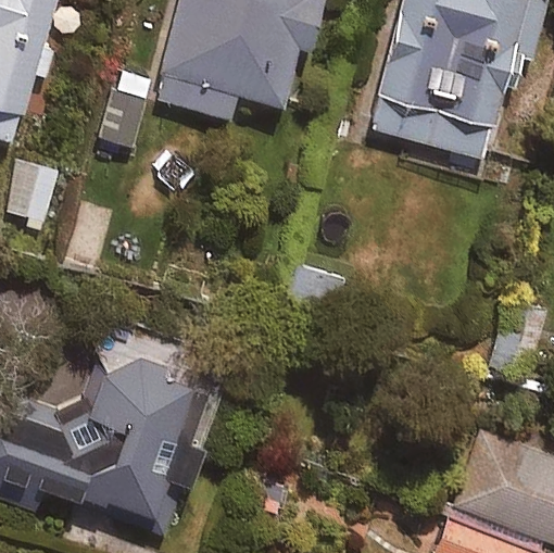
[(55,46),(39,40),(50,0),(0,0),(0,135),(10,138),(30,70),(47,75),(55,46)]
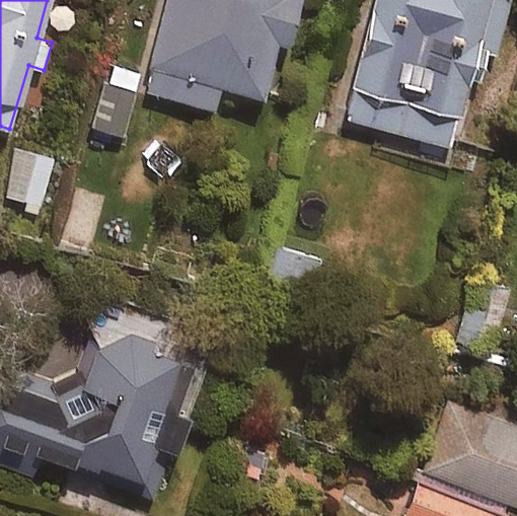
[(168,0),(146,90),(214,107),(220,83),(267,94),(281,39),(291,41),(300,0),(168,0)]
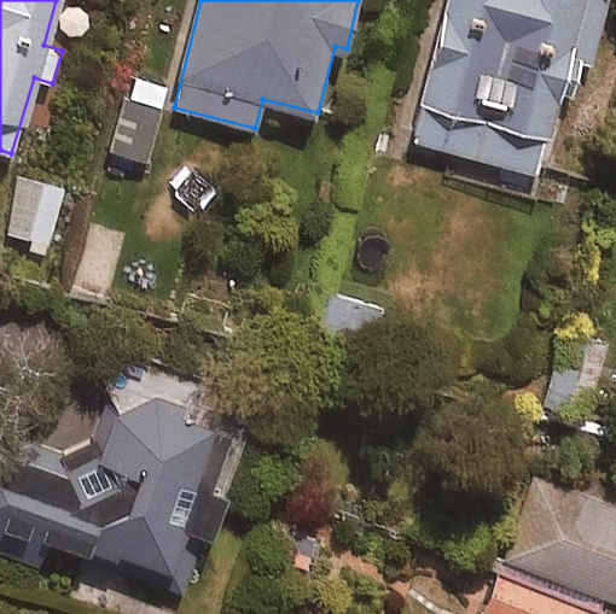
[(448,153),(442,175),(532,198),(561,91),(571,94),(583,48),(592,50),(604,0),(447,0),(411,144),(448,153)]
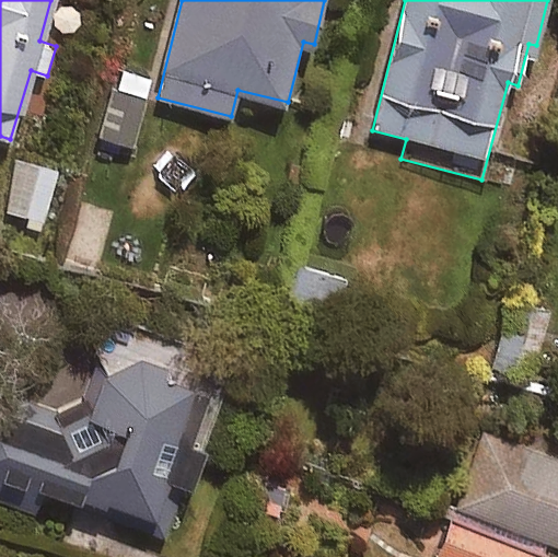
[(150,81),(121,73),(104,139),(132,147),(150,81)]
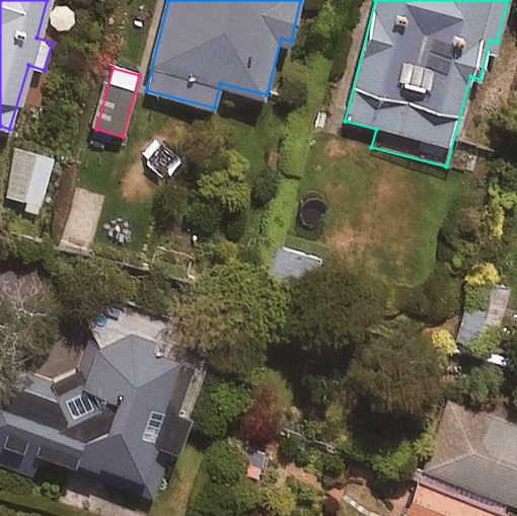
[(14,150),(1,198),(24,204),(22,212),(35,216),(52,160),(14,150)]
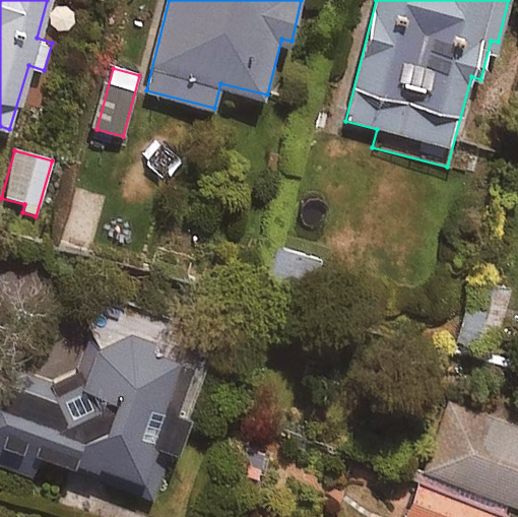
[(325,258),(274,244),(264,279),(315,294),(325,258)]
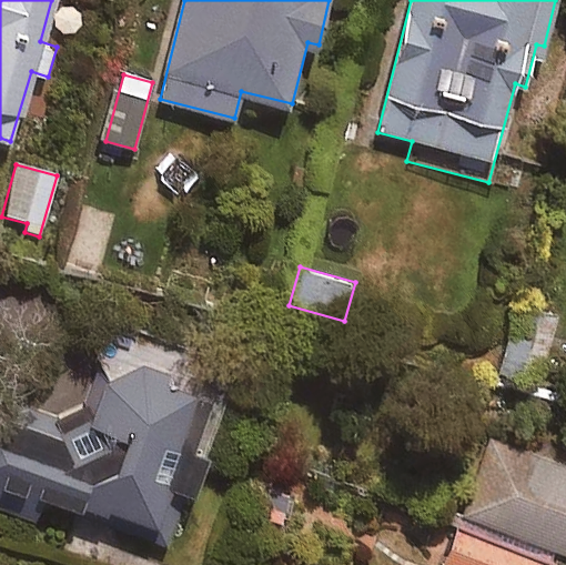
[(554,316),(515,308),(499,372),(538,382),(554,316)]
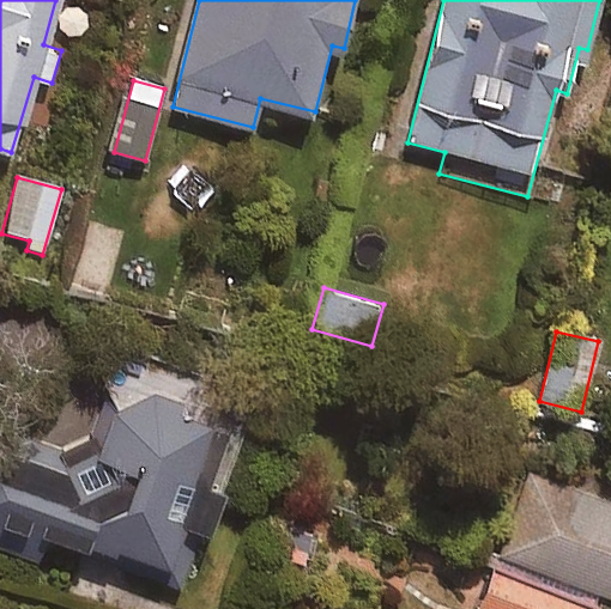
[(56,460),(0,440),(0,547),(38,560),(48,531),(119,555),(115,564),(180,585),(199,529),(210,533),(227,486),(212,481),(231,424),(207,415),(194,388),(171,367),(132,358),(113,360),(85,373),(56,460)]
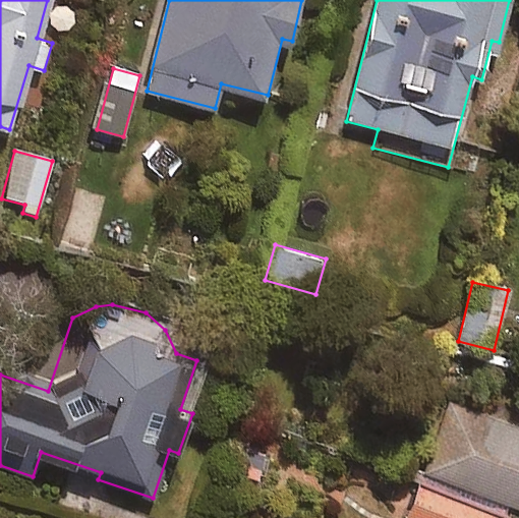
[(518,426),(450,402),(424,474),(518,507),(518,426)]
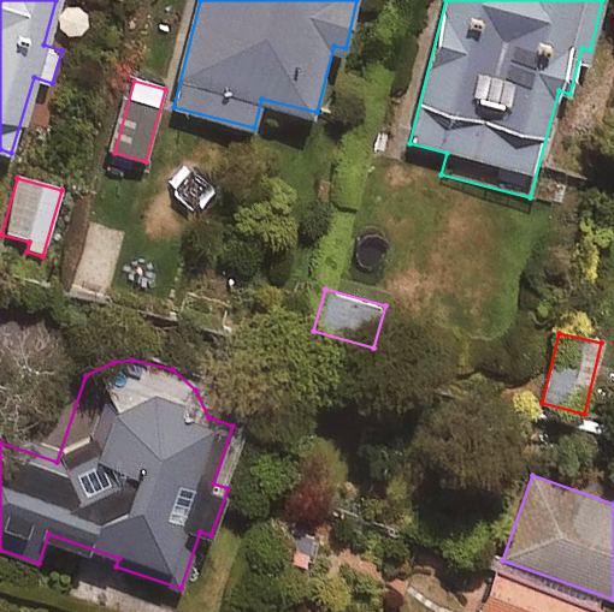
[(594,611),(495,576),(482,611),(594,611)]
